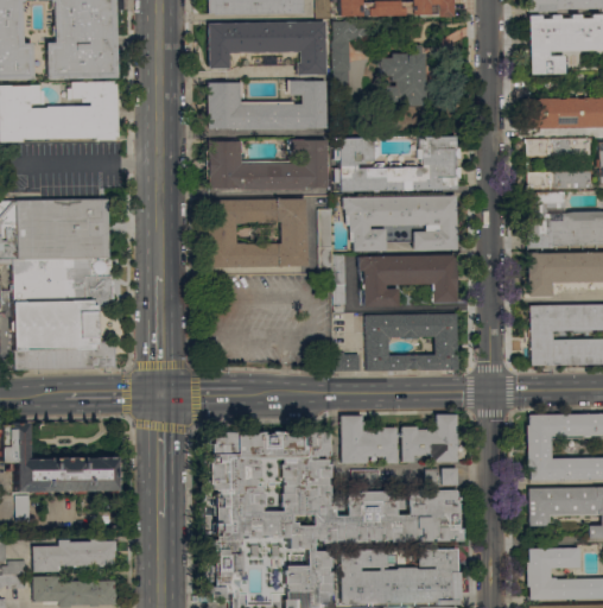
[(0,80),(0,0),(125,0),(125,10),(115,10),(116,78),(46,80),(45,43),(55,42),(54,1),(51,1),(51,0),(25,0),(25,1),(21,1),(23,43),(32,43),(33,80),(0,80)]
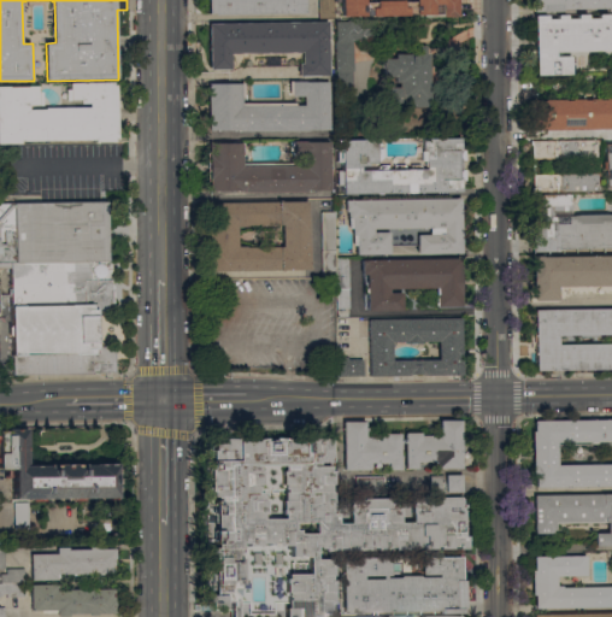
[(218,15),(218,13),(212,13),(211,0),(309,0),(310,13),(218,15)]
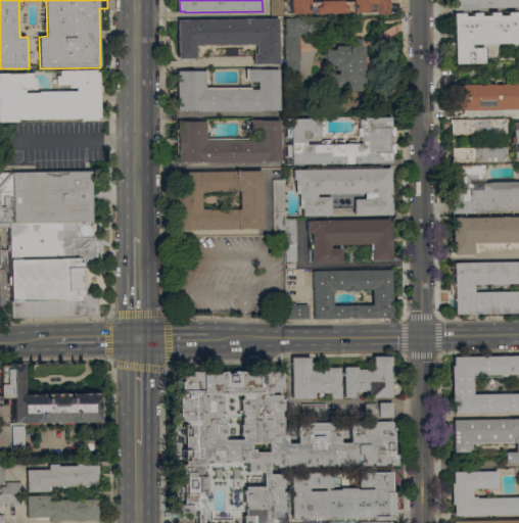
[(274,0),(286,0),(286,15),(274,15),(274,0)]
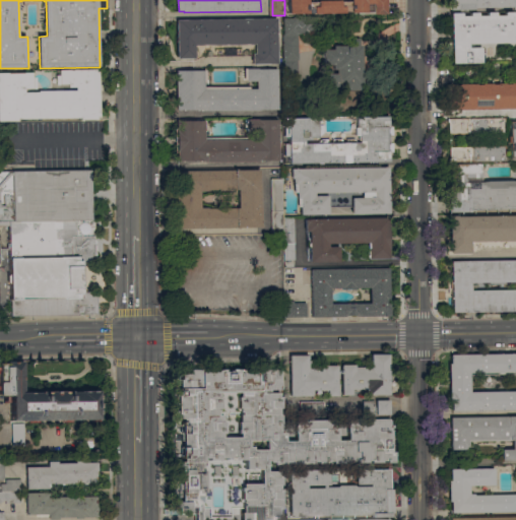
[(291,0),(390,0),(391,11),(292,13),(291,0)]
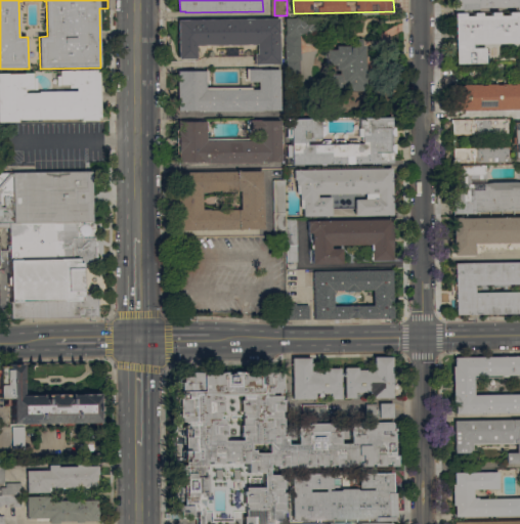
[(519,9),(519,6),(480,7),(480,9),(455,9),(455,0),(519,0),(519,9)]
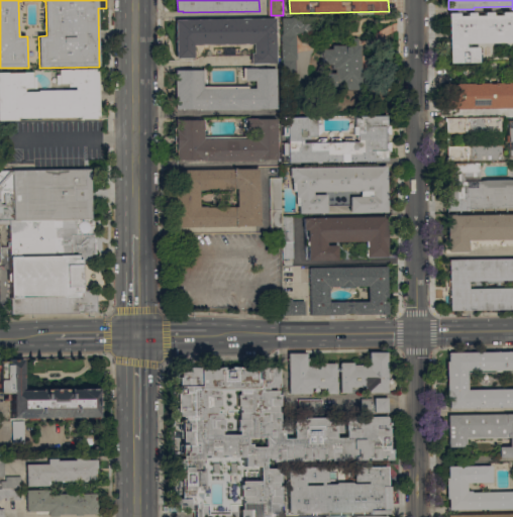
[(512,107),(447,108),(447,83),(453,83),(453,84),(459,84),(459,83),(476,83),(476,84),(481,84),(481,83),(492,83),(492,84),(498,84),(498,82),(512,82),(512,41),(510,41),(501,43),(491,42),(468,42),(468,46),(480,46),(481,62),(451,63),(451,48),(449,47),(448,46),(448,44),(448,43),(448,42),(451,40),(450,13),(462,12),(462,16),(470,15),(470,12),(478,12),(478,15),(487,15),(487,12),(495,12),(495,15),(505,15),(505,12),(512,11),(512,107)]
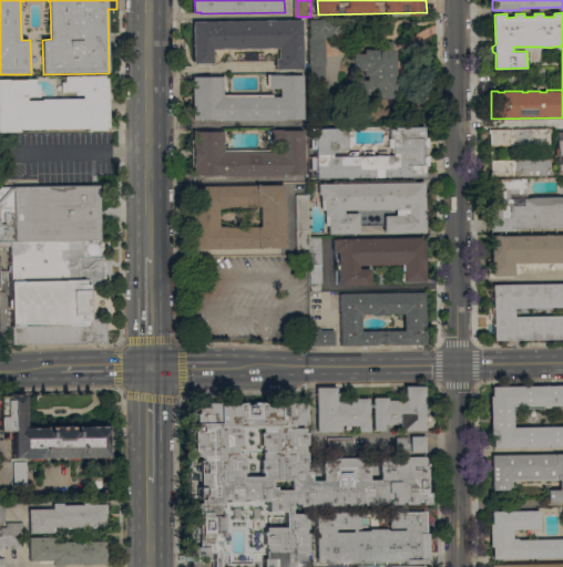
[(195,21),(305,20),(305,43),(306,43),(306,48),(305,48),(305,60),(306,60),(306,63),(305,63),(305,69),(299,69),(299,71),(296,71),(296,69),(294,69),(294,71),(287,71),(287,70),(278,70),(278,65),(276,65),(276,62),(277,62),(277,58),(279,58),(279,50),(280,50),(280,48),(215,49),(215,63),(195,63),(195,21)]
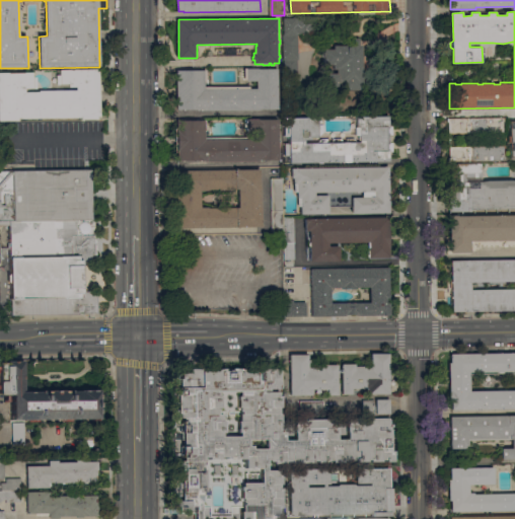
[(300,59),(299,59),(299,83),(287,83),(287,60),(285,60),(285,18),(307,18),(307,22),(322,22),(322,33),(300,33),(300,59)]
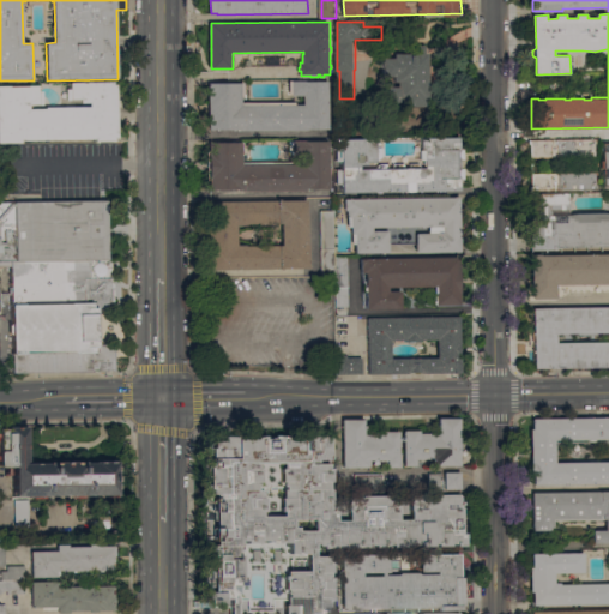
[(399,86),(399,82),(396,82),(396,77),(385,76),(386,67),(384,67),(384,61),(385,61),(385,58),(395,58),(395,46),(402,47),(401,53),(415,54),(416,48),(432,49),(429,107),(402,106),(402,96),(389,96),(389,86),(399,86)]
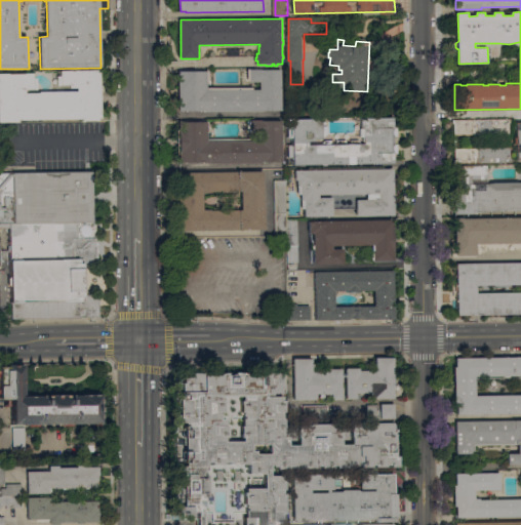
[(179,71),(210,71),(210,82),(208,82),(208,87),(254,87),(254,89),(262,89),(262,81),(251,81),(251,80),(249,80),(249,69),(283,69),(283,110),(265,110),(265,111),(205,112),(205,111),(179,111),(179,71)]
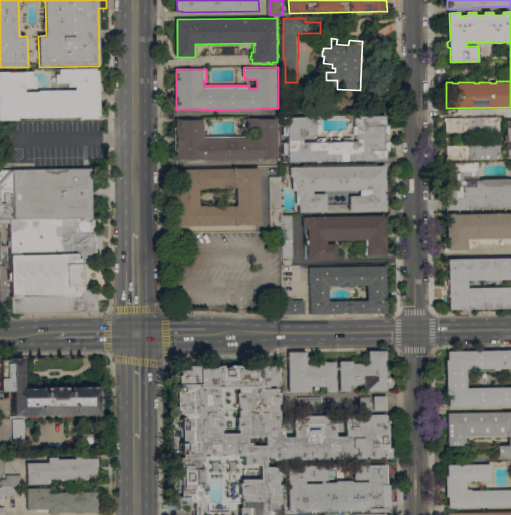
[(0,120),(0,72),(10,72),(10,73),(25,72),(25,71),(33,71),(34,76),(37,76),(37,88),(26,89),(26,92),(40,92),(40,91),(76,90),(76,87),(69,87),(69,83),(57,84),(57,74),(60,74),(60,69),(97,68),(97,71),(99,71),(100,116),(97,116),(98,119),(80,119),(80,117),(19,118),(19,120),(0,120)]
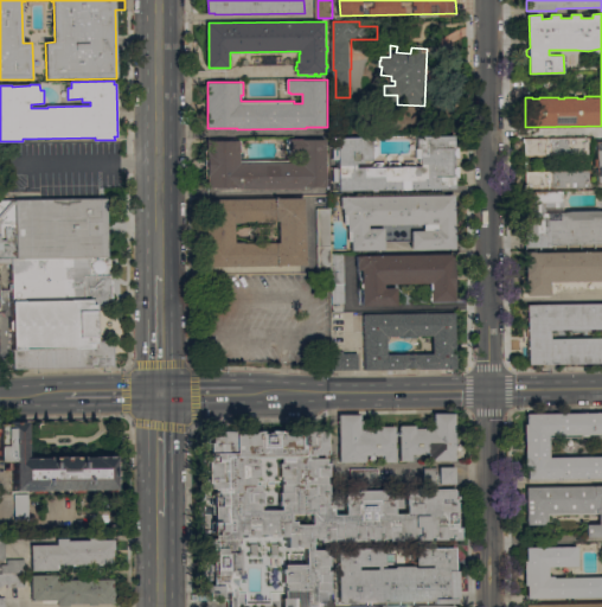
[(340,191),(340,181),(335,181),(335,167),(340,167),(340,159),(335,159),(335,147),(340,147),(340,138),(373,136),(373,145),(379,145),(379,160),(365,160),(365,163),(358,164),(358,167),(372,167),(377,163),(386,163),(386,166),(390,166),(390,163),(401,161),(401,166),(407,166),(407,161),(415,161),(418,166),(422,166),(422,158),(416,158),(416,148),(418,148),(418,136),(455,135),(455,147),(459,147),(459,158),(455,158),(455,166),(460,166),(460,177),(455,177),(455,189),(340,191)]
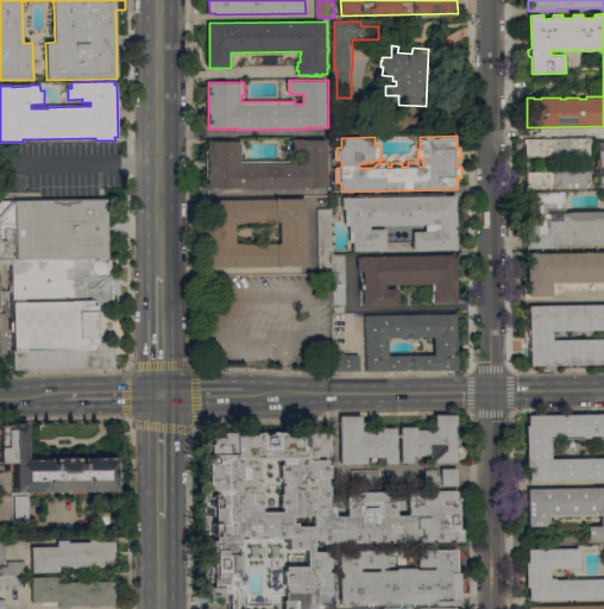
[(593,138),(593,156),(529,156),(529,142),(527,142),(527,138),(593,138)]
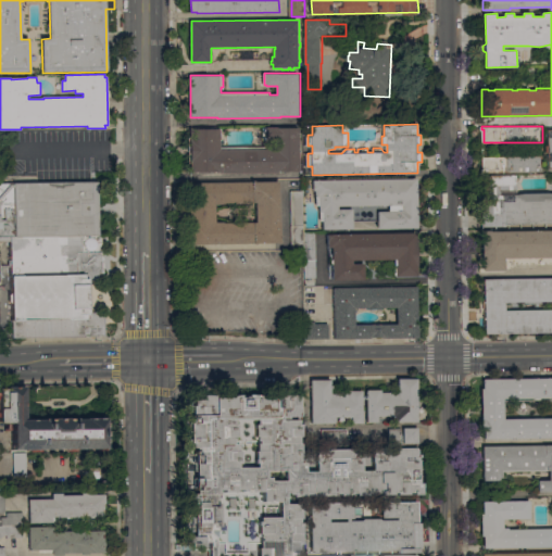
[(191,129),(221,128),(222,149),(268,149),(268,138),(265,138),(264,128),(300,127),(301,171),(279,171),(279,173),(220,174),(220,172),(192,172),(191,129)]
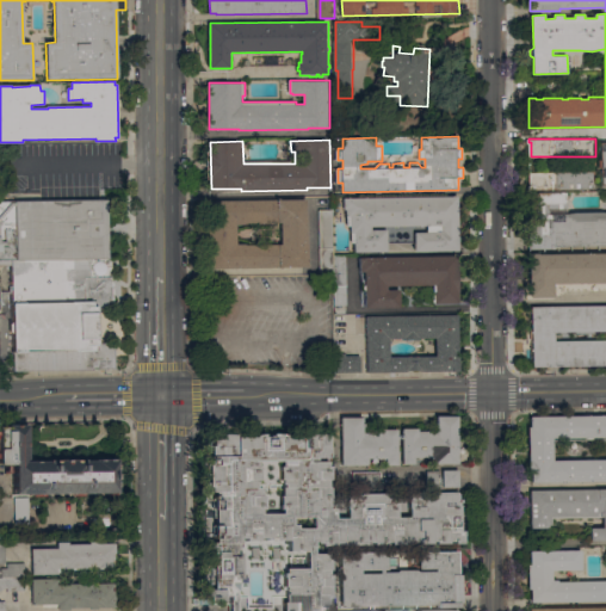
[(595,171),(595,184),(598,184),(598,189),(531,190),(531,172),(595,171)]
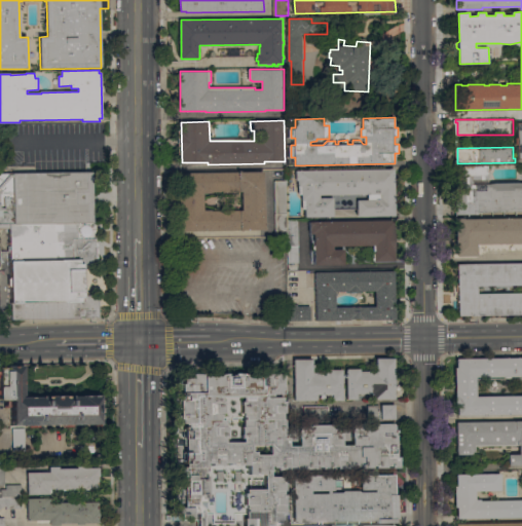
[(456,165),(489,164),(489,184),(496,183),(520,182),(521,182),(521,211),(479,212),(479,215),(456,215),(456,165)]
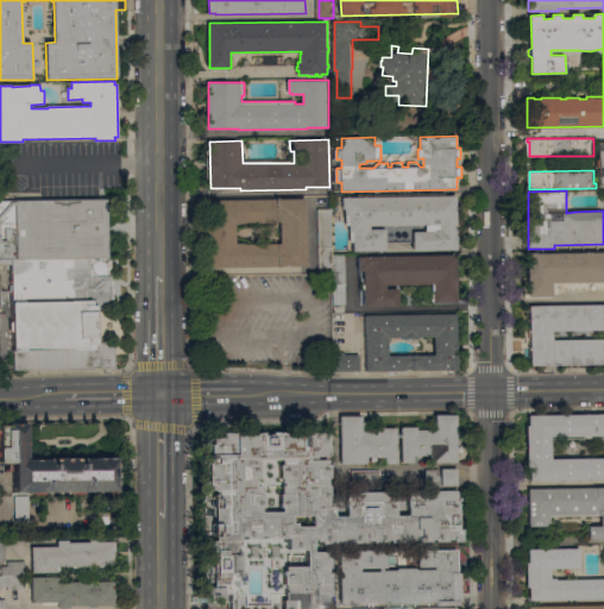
[(458,195),(458,250),(415,250),(414,231),(426,231),(426,225),(371,226),(371,228),(387,228),(387,251),(354,251),(354,242),(351,242),(351,225),(347,225),(346,208),(344,208),(344,198),(458,195)]
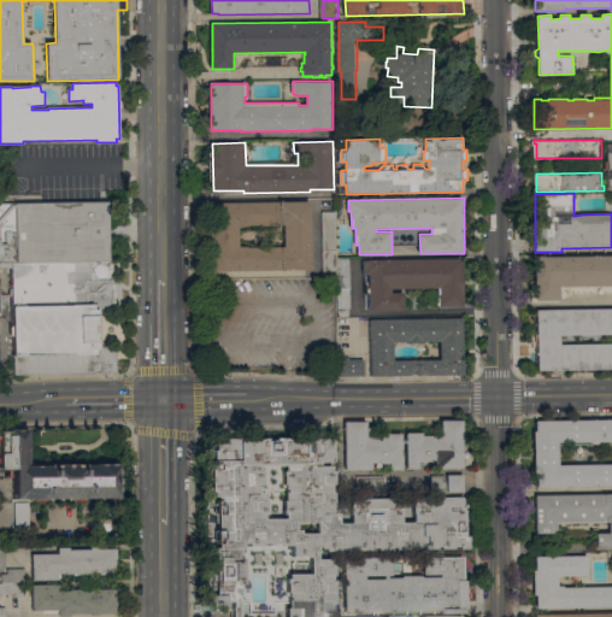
[(15,297),(12,297),(12,289),(13,289),(13,268),(0,268),(0,201),(110,201),(111,260),(115,260),(115,280),(113,280),(113,285),(116,285),(116,311),(110,312),(110,315),(99,315),(99,347),(117,346),(117,374),(16,375),(15,363),(0,363),(0,318),(15,318),(15,297)]
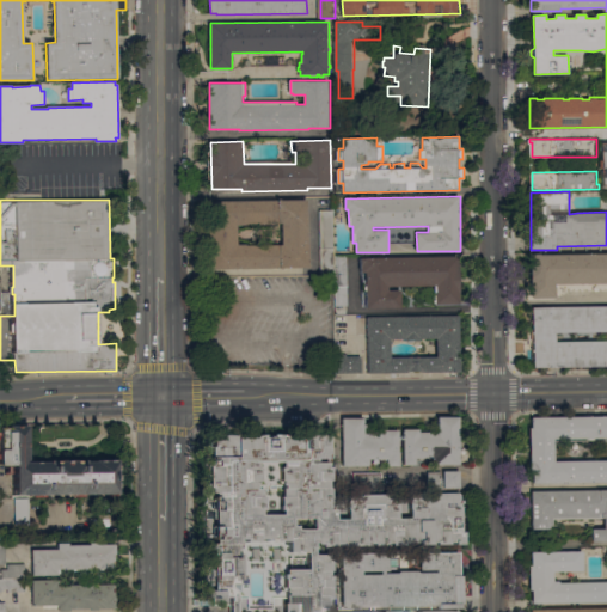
[(308,200),(310,268),(212,269),(210,201),(308,200)]
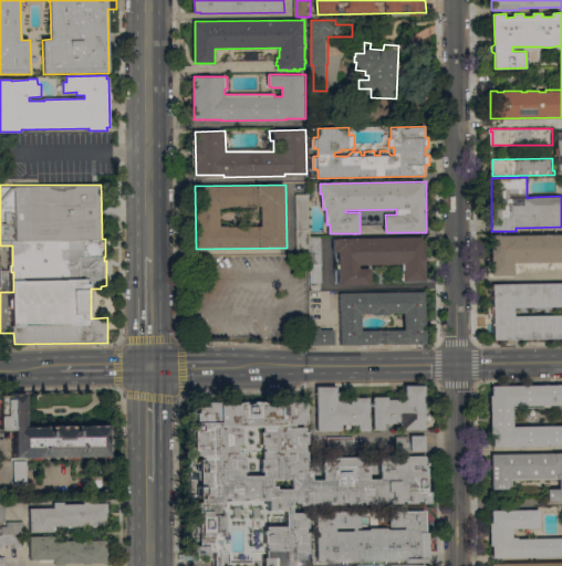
[(311,242),(299,242),(298,195),(311,195),(311,237),(311,242)]
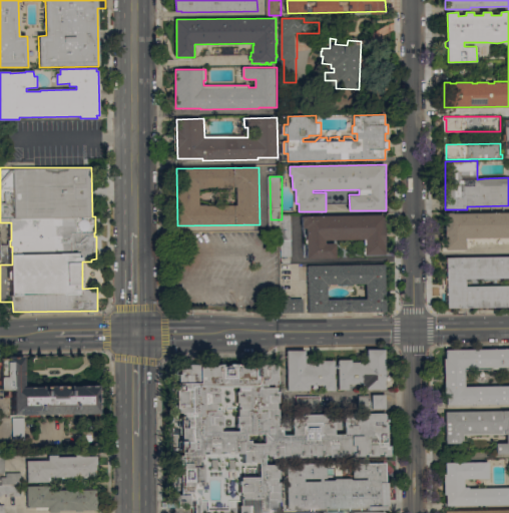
[(447,250),(446,212),(454,212),(454,213),(508,211),(508,242),(478,243),(467,250),(447,250)]
